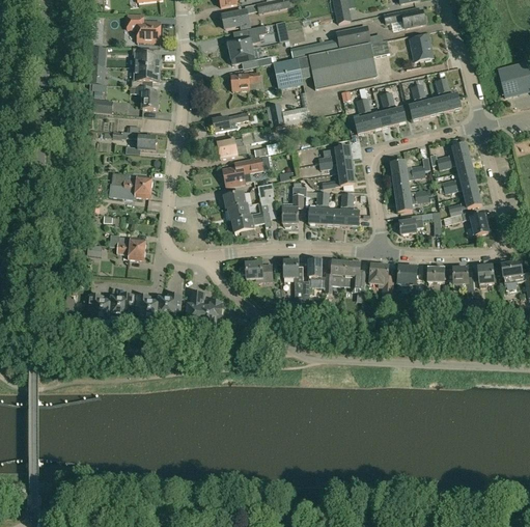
[(289,6),(288,0),(272,0),(255,3),(257,12),(289,6)]
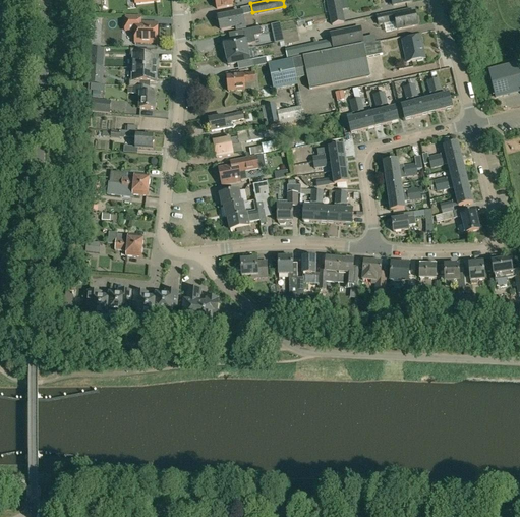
[(327,0),(332,21),(343,19),(339,0),(327,0)]
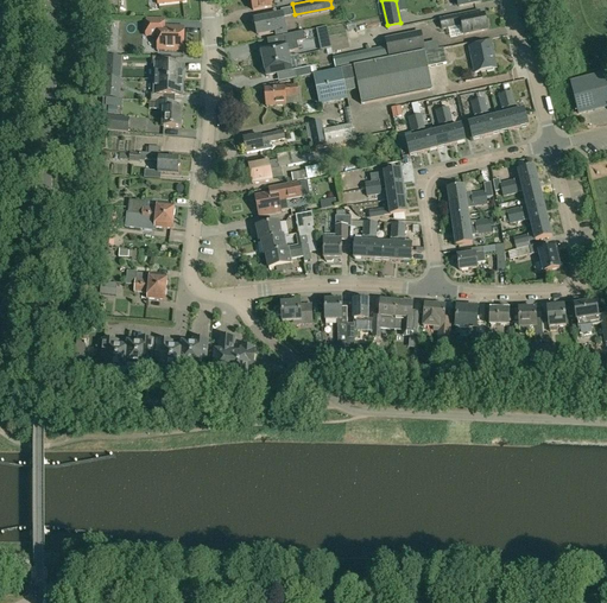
[(479,12),(478,7),(440,16),(442,26),(461,21),(463,31),(486,26),(485,23),(487,20),(486,16),(484,14),(482,11),(479,12)]
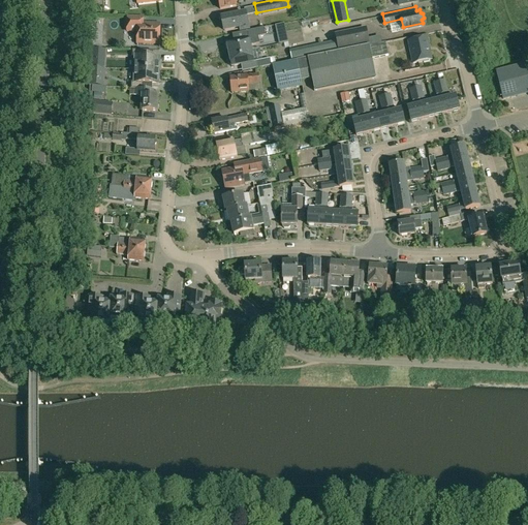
[(240,24),(240,27),(248,25),(245,9),(221,14),(224,27),(240,24)]
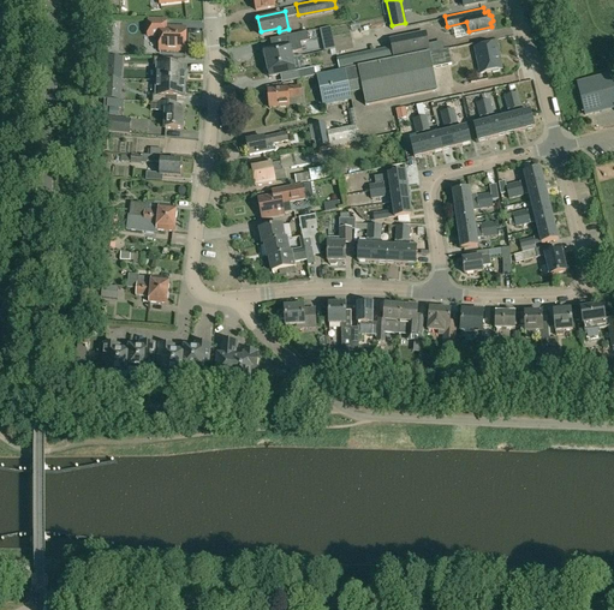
[(185,46),(185,25),(165,25),(166,16),(148,15),(147,33),(159,33),(159,46),(185,46)]
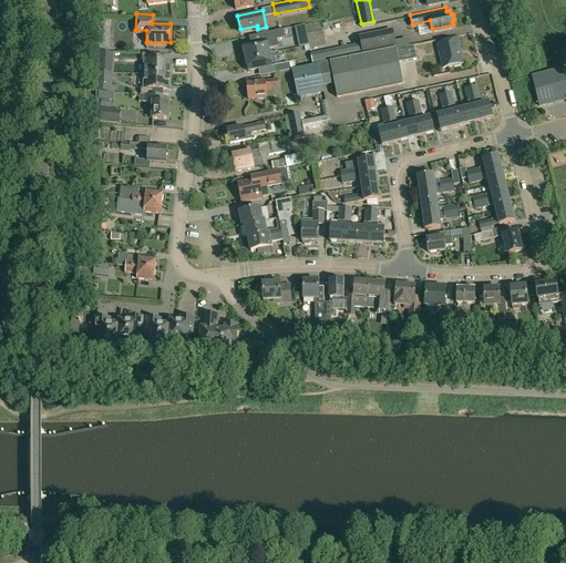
[(244,49),(245,54),(269,50),(268,45),(278,43),(277,37),(285,34),(283,26),(265,30),(267,38),(243,42),(240,43),(242,49),(244,49)]
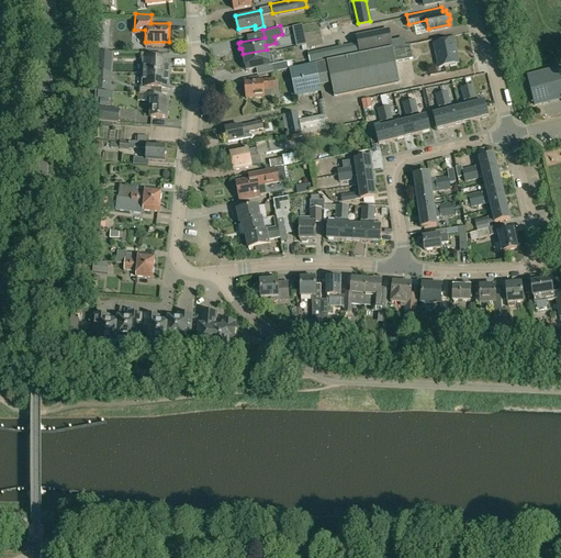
[(358,52),(392,45),(388,25),(355,33),(356,40),(358,52)]
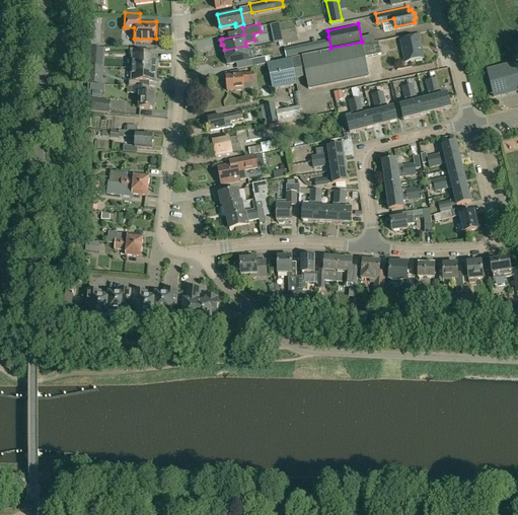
[(418,33),(400,37),(404,59),(414,57),(415,58),(420,57),(421,56),(423,55),(418,33)]
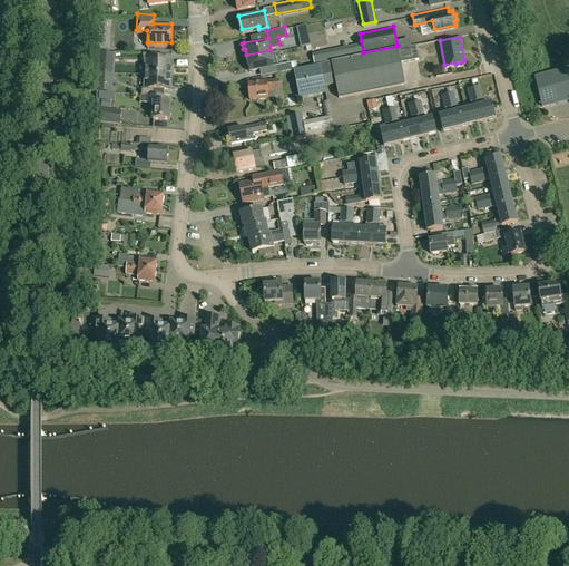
[(415,42),(320,61),(324,84),(335,81),(337,95),(404,80),(400,59),(418,56),(415,42)]
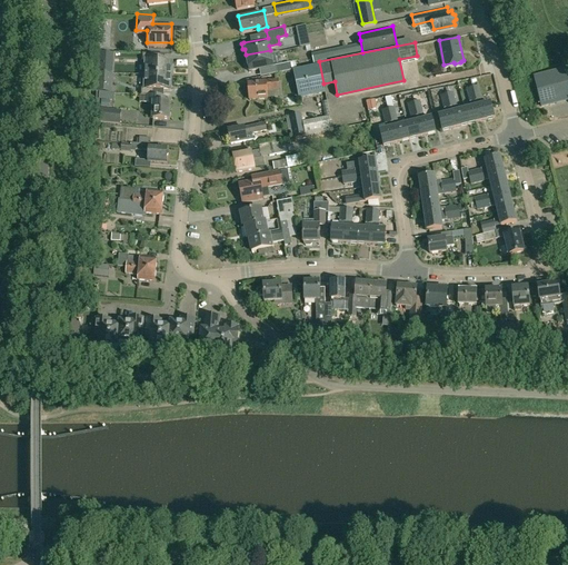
[(318,49),(311,50),(314,62),(319,61),(321,61),(318,49)]
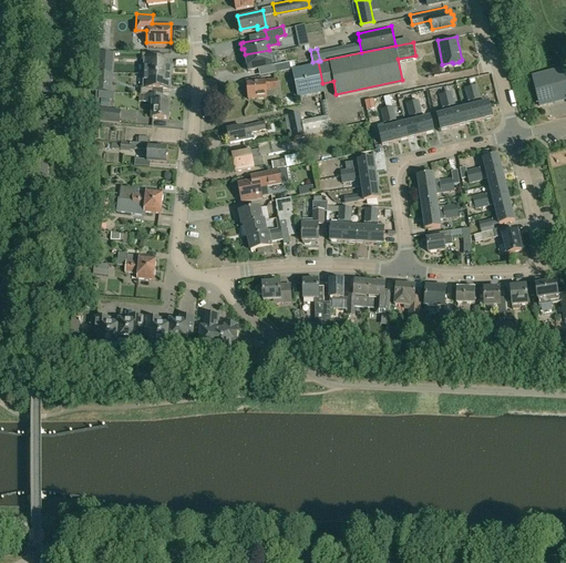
[(245,54),(248,68),(271,63),(269,50),(245,54)]
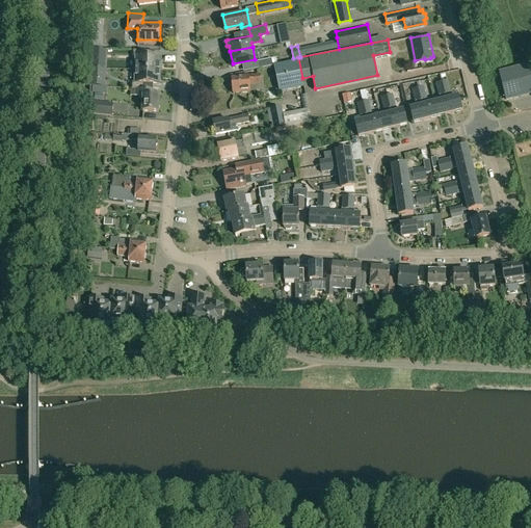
[(135,55),(135,67),(159,67),(159,55),(143,55),(144,49),(133,49),(132,55),(135,55)]
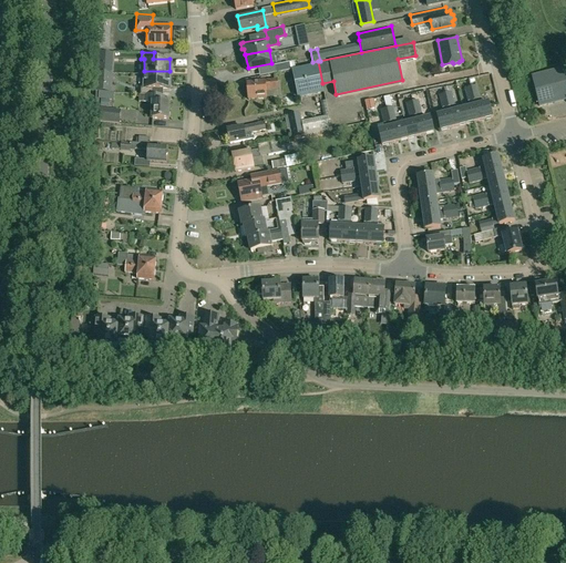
[(274,62),(276,70),(290,67),(289,60),(274,62)]
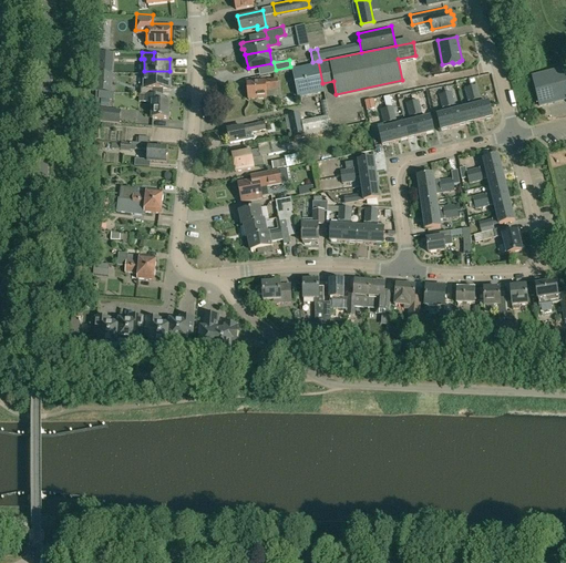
[(312,62),(291,67),(297,95),(323,90),(318,61),(312,62)]
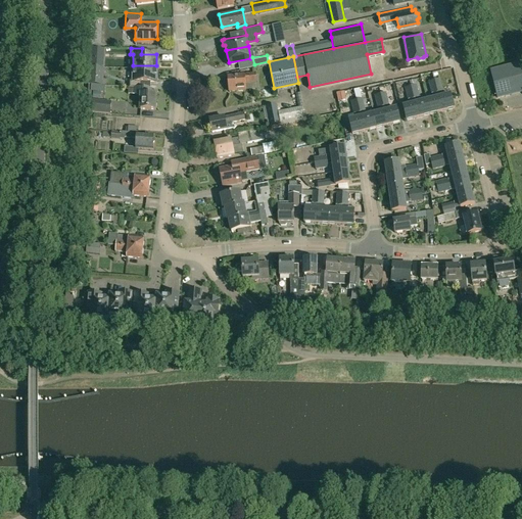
[(521,57),(490,65),(496,93),(521,87),(521,57)]
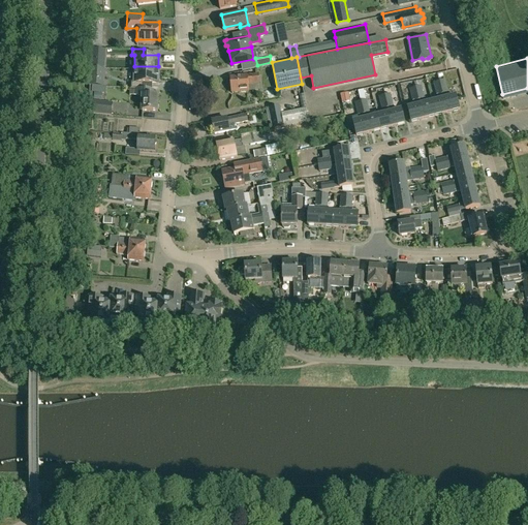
[(89,82),(103,83),(105,65),(90,64),(88,80),(89,80),(89,82)]
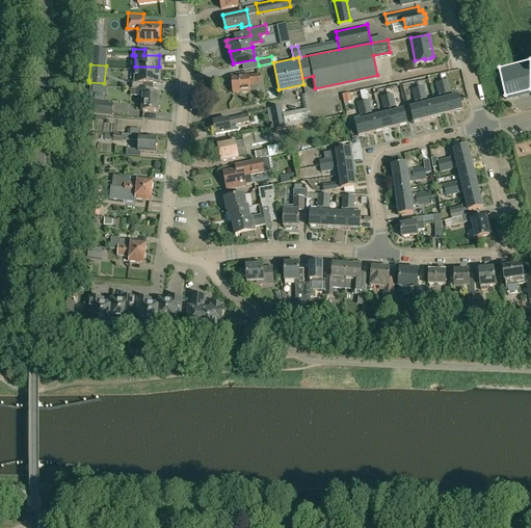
[(131,81),(131,85),(142,85),(143,82),(158,82),(159,67),(135,67),(134,81),(131,81)]
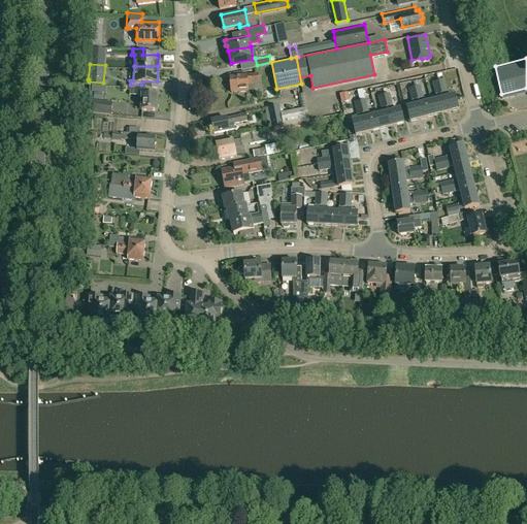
[(258,70),(230,73),(231,89),(246,88),(246,80),(259,79),(258,70)]
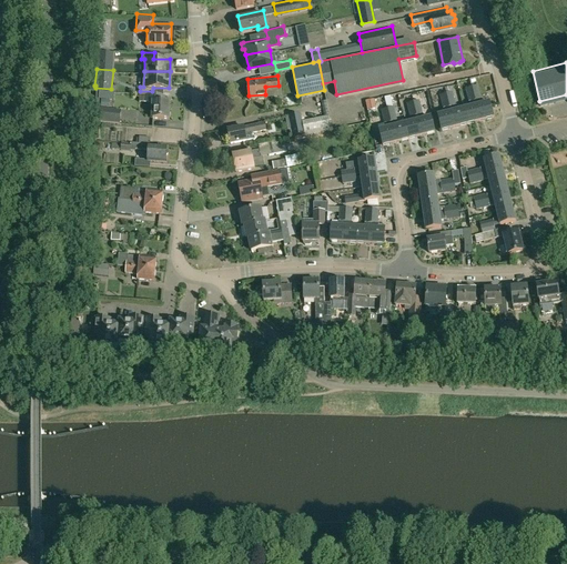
[(476,82),(472,84),(475,97),(476,101),(479,117),(493,113),(489,99),(481,100),(479,96),(476,82)]
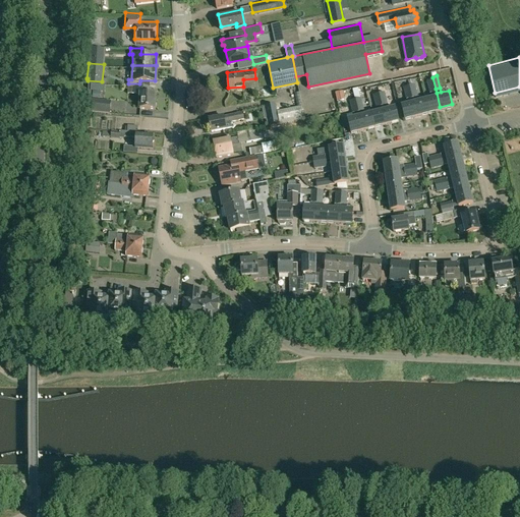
[(431,95),(424,96),(428,110),(440,107),(437,93),(436,89),(432,77),(427,78),(430,91),(431,95)]
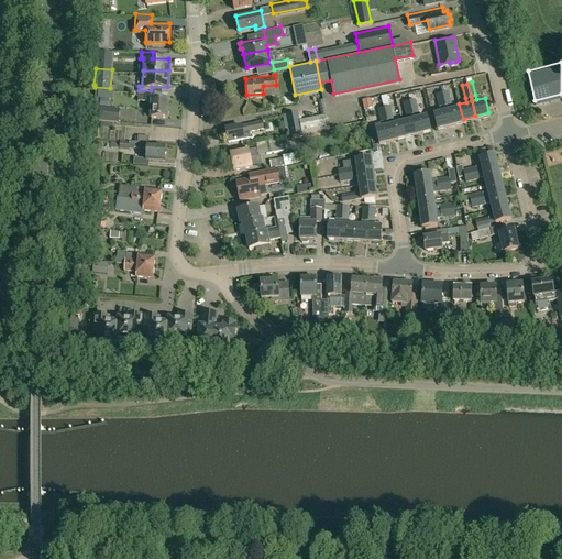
[(447,88),(442,90),(445,102),(447,107),(450,122),(463,119),(459,103),(451,106),(449,97),(447,88)]
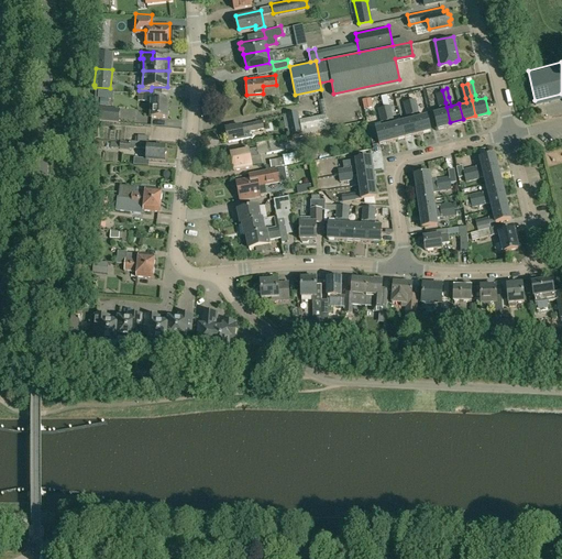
[(136,98),(151,98),(151,109),(151,113),(167,114),(167,98),(158,98),(158,94),(151,94),(151,90),(139,90),(139,92),(138,92),(136,98)]
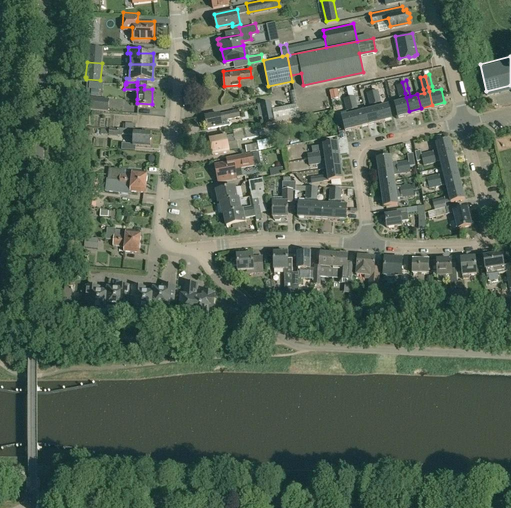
[(399,99),(394,100),(397,113),(409,111),(406,97),(405,93),(402,82),(399,82),(397,83),(399,90),(401,98),(399,99)]
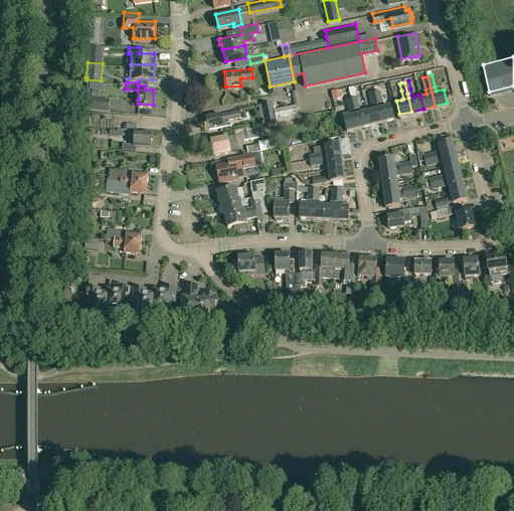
[(379,89),(374,90),(377,102),(378,106),(381,119),(393,116),(390,103),(383,104),(382,101),(379,89)]
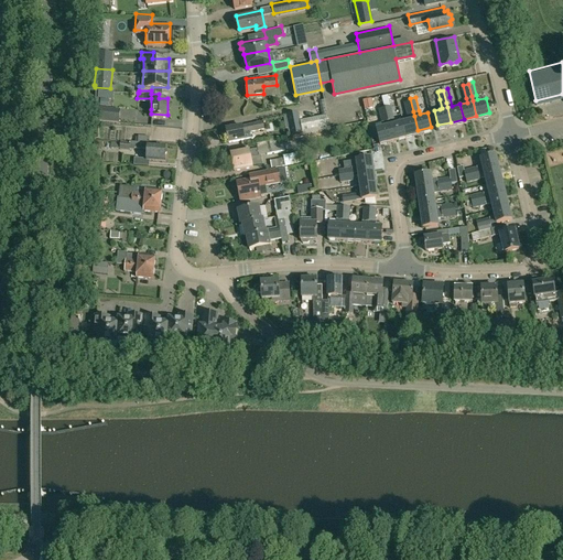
[(410,98),(402,100),(405,112),(413,111),(410,98)]
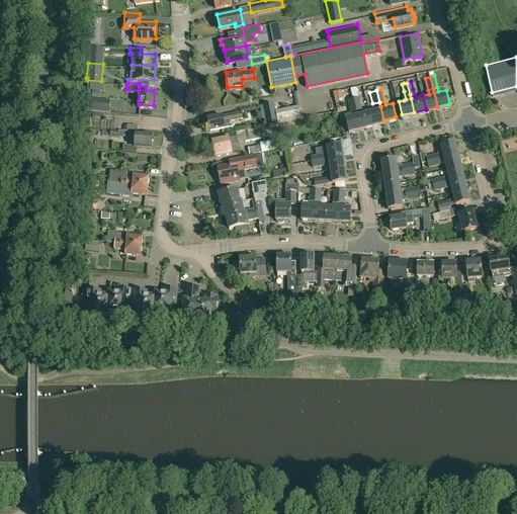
[(86,108),(108,110),(109,97),(86,95),(86,108)]
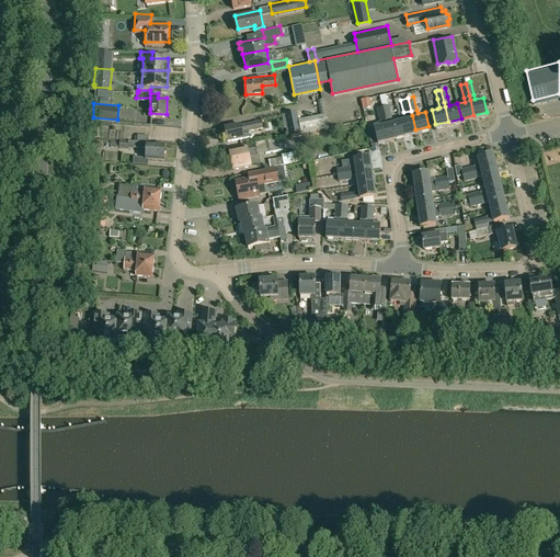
[(388,103),(383,104),(387,121),(390,136),(403,133),(399,118),(391,120),(388,103)]
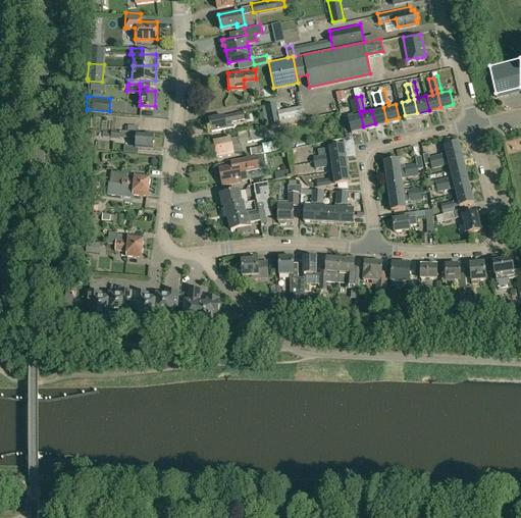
[(354,114),(348,115),(351,130),(363,126),(360,112),(356,97),(355,97),(350,98),(352,109),(354,114)]
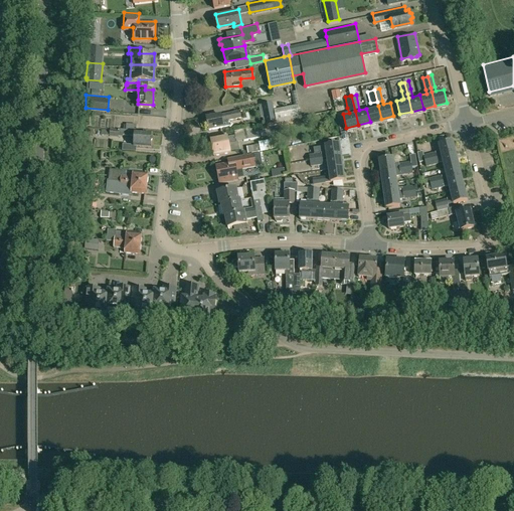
[(274,108),(272,100),(261,103),(265,121),(276,119),(274,108)]
